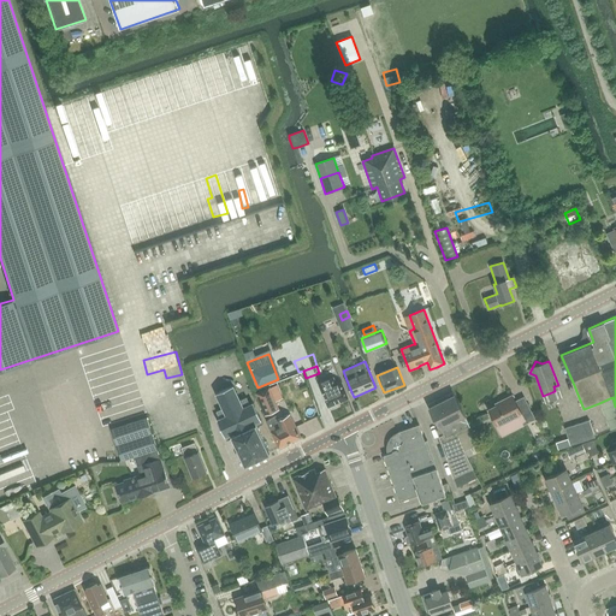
[(318,383),(319,385),(329,407),(331,407),(332,408),(337,406),(336,403),(349,398),(342,383),(336,384),(333,377),(318,383)]
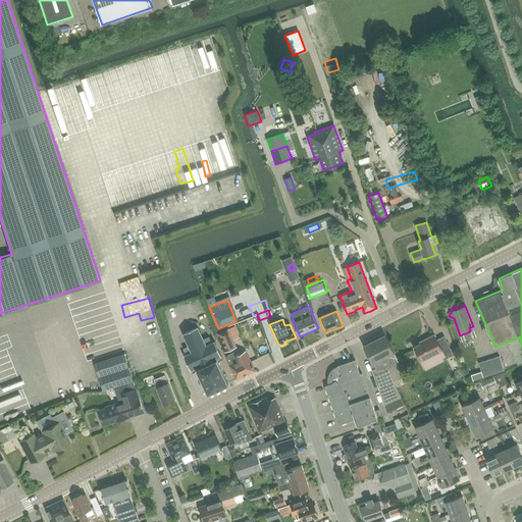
[(198,371),(208,394),(228,383),(218,361),(223,359),(215,342),(212,343),(209,336),(204,340),(198,326),(184,333),(190,346),(184,349),(187,355),(185,356),(193,373),(198,371)]
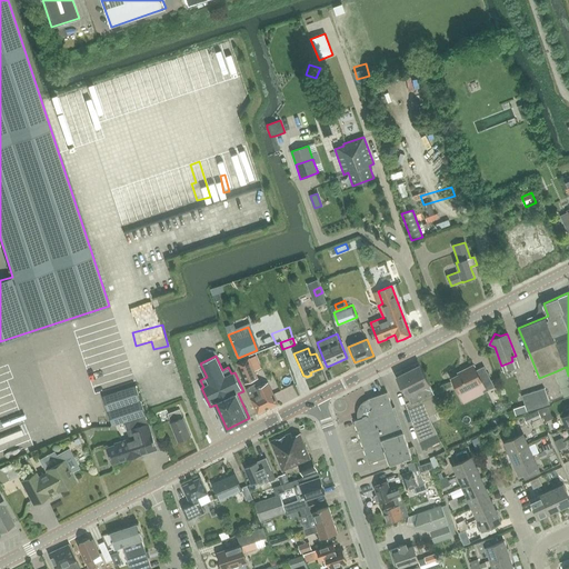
[(249,358),(237,363),(246,383),(258,378),(249,358)]
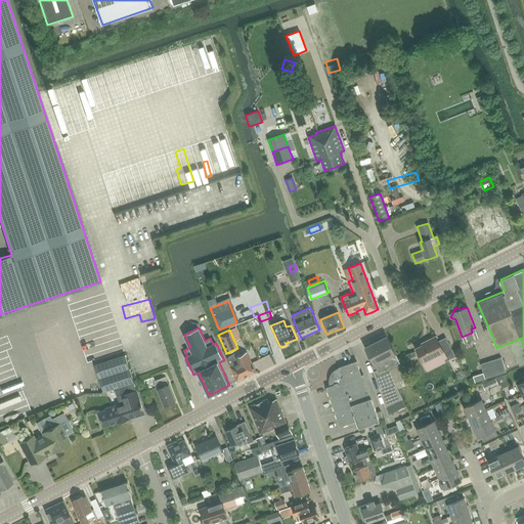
[(387,336),(365,347),(372,358),(375,364),(372,365),(387,407),(388,407),(390,413),(405,405),(402,398),(395,383),(407,377),(387,336)]
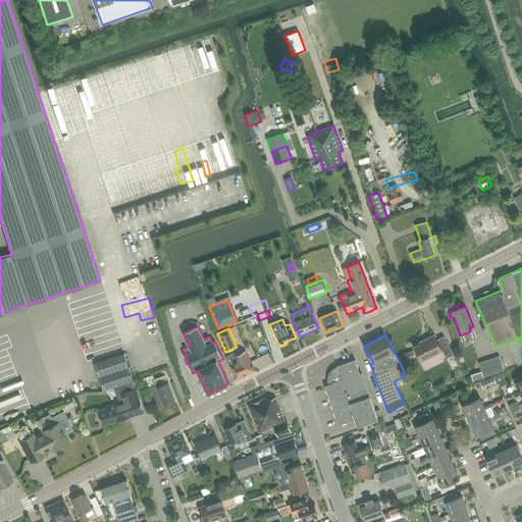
[(422,344),(415,348),(422,362),(423,365),(441,356),(444,359),(453,355),(444,336),(436,341),(434,335),(425,340),(426,342),(422,344)]
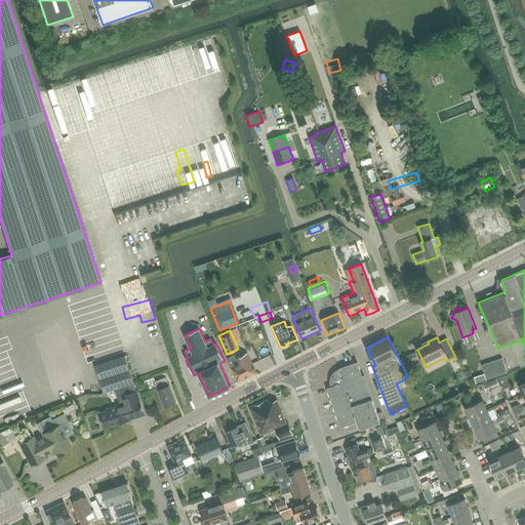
[(524,347),(522,338),(511,344),(520,367),(524,364),(524,347)]
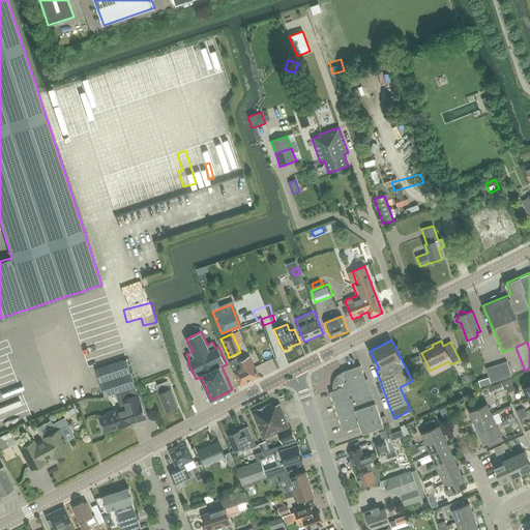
[(233,361),(229,362),(240,385),(259,376),(249,357),(249,356),(239,361),(237,358),(233,360),(233,361)]
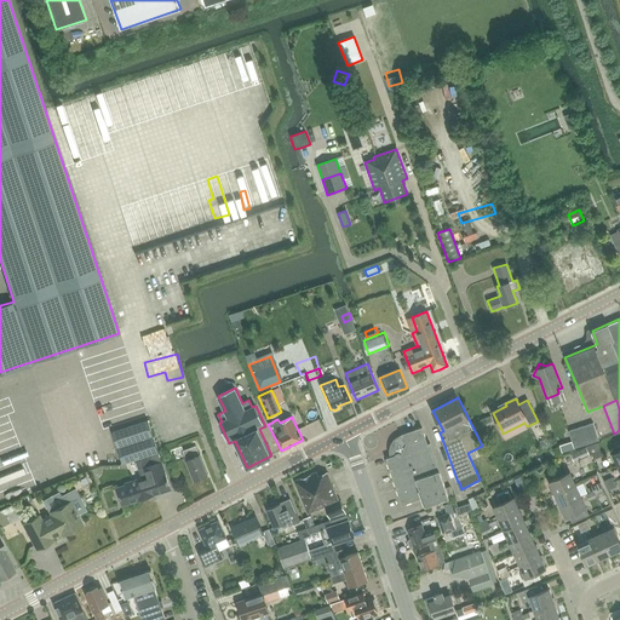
[(133,483),(116,488),(122,505),(138,500),(138,501),(141,500),(141,498),(151,494),(153,497),(155,495),(171,489),(166,472),(165,472),(148,420),(113,432),(121,460),(126,463),(136,459),(142,478),(133,481),(133,483)]
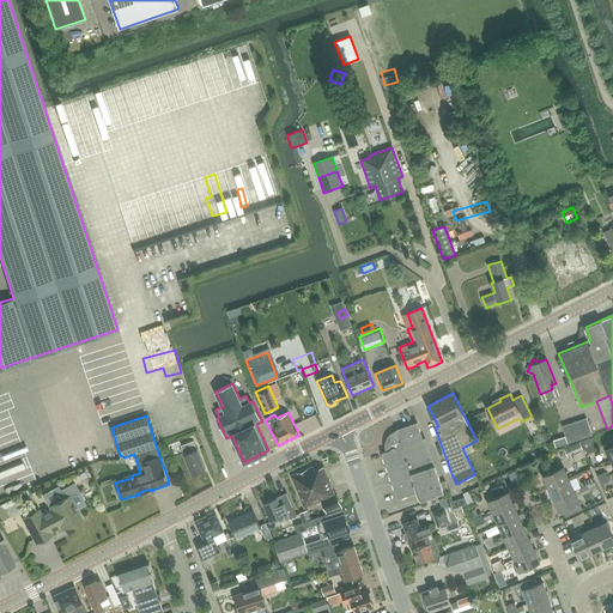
[(592,435),(589,425),(587,418),(563,425),(568,443),(592,435)]
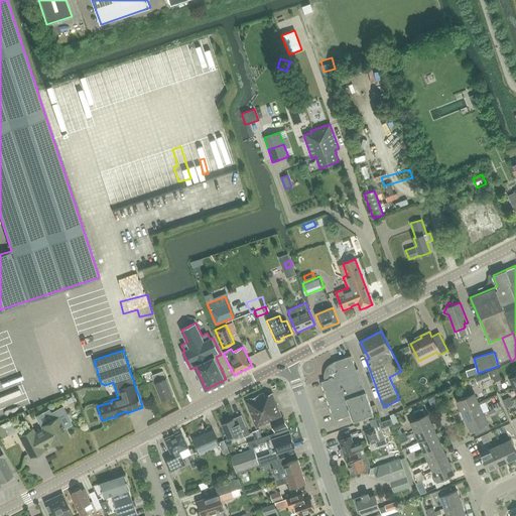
[(330,379),(321,382),(335,419),(352,413),(354,421),(378,413),(375,405),(371,406),(358,369),(356,369),(351,356),(334,362),(336,367),(332,368),(329,375),(330,379)]
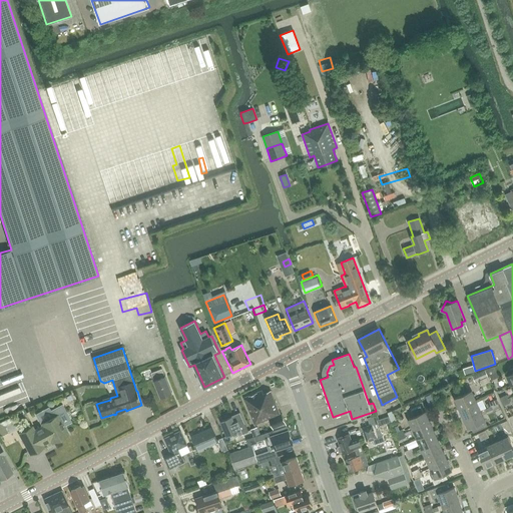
[(453,363),(447,366),(449,371),(455,368),(453,363)]
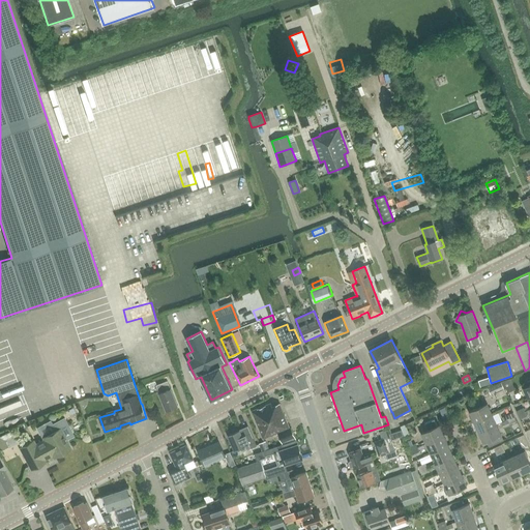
[(506,388),(508,392),(514,389),(510,379),(501,382),(504,388),(504,389),(506,388)]
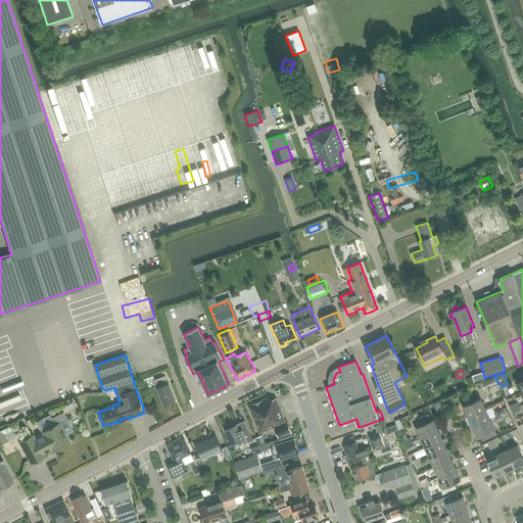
[(164,405),(176,400),(169,383),(169,384),(165,376),(158,379),(154,380),(157,388),(164,405)]
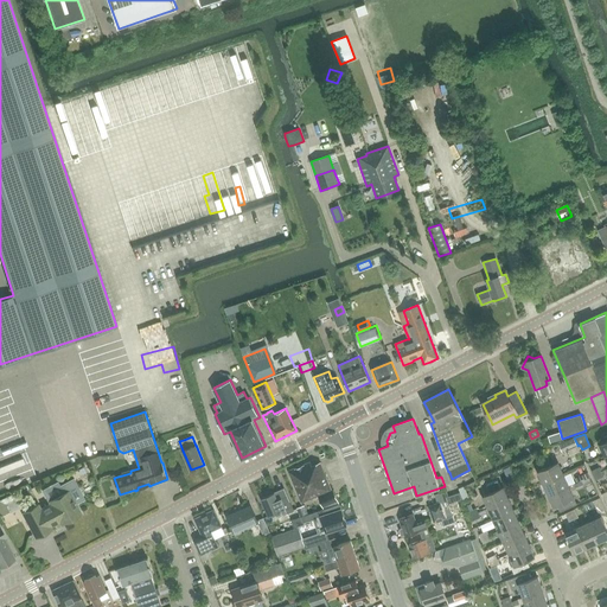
[(574,438),(558,445),(562,452),(577,445),(574,438)]
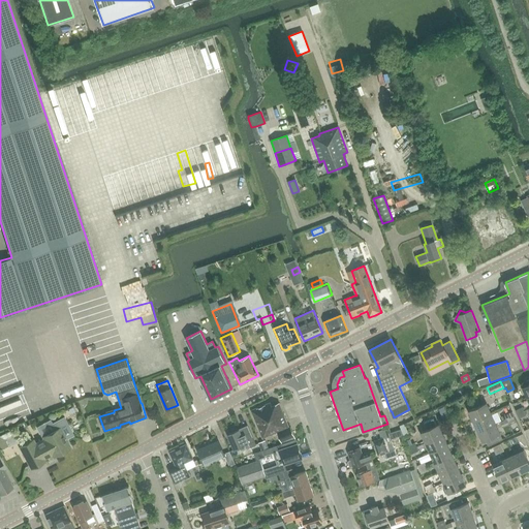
[(271,402),(251,410),(263,438),(278,432),(282,443),(297,439),(291,427),(289,428),(279,403),(272,406),(271,402)]
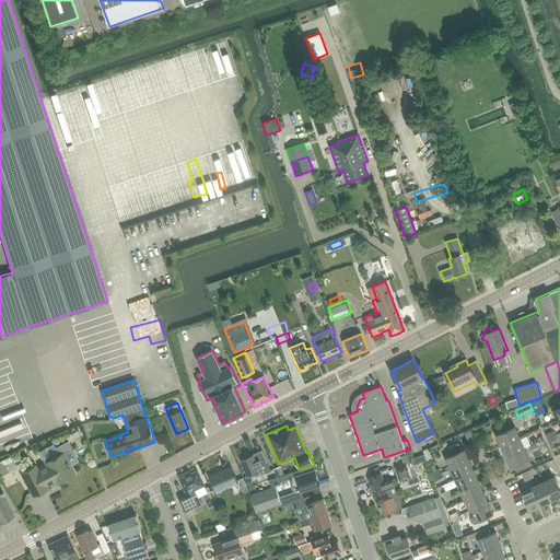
[(500,446),(501,446),(501,445),(520,438),(515,427),(497,435),(499,442),(498,443),(500,446)]
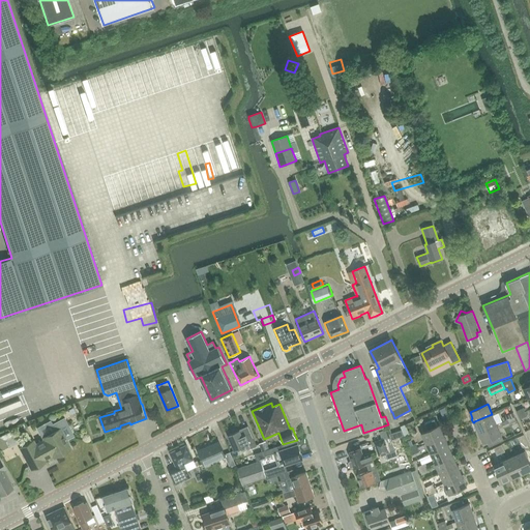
[(497,423),(492,414),(474,421),(474,422),(477,429),(476,430),(477,433),(479,433),(479,432),(497,423)]
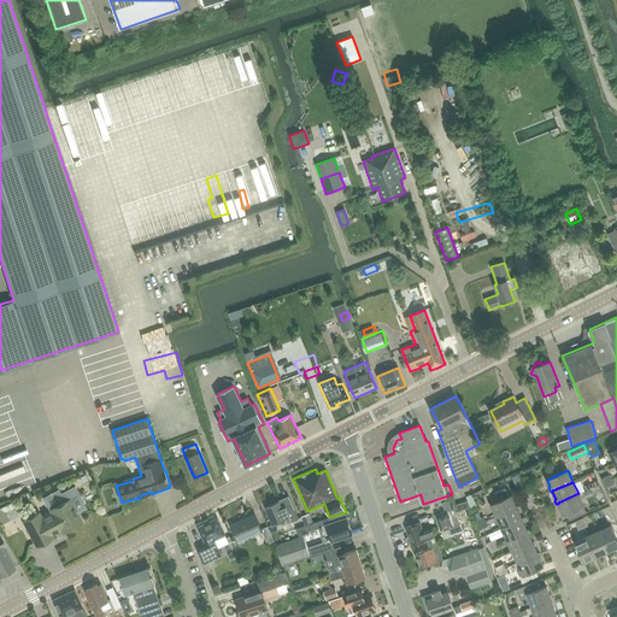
[(587,491),(585,492),(587,497),(601,491),(599,486),(592,489),(587,491)]
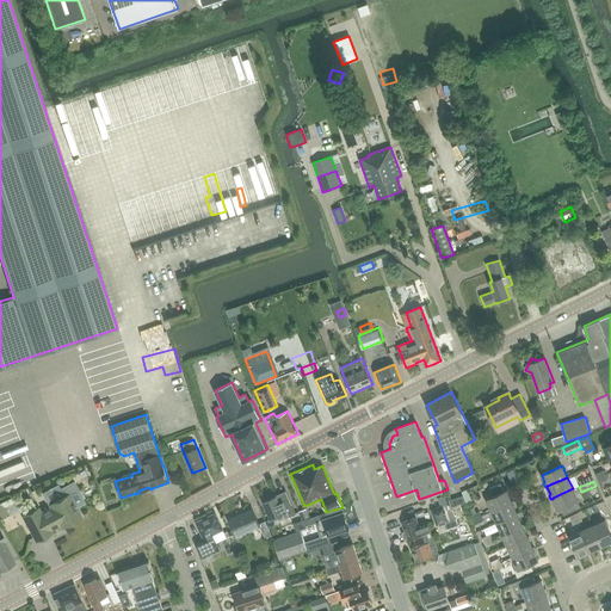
[(38,508),(23,517),(36,541),(51,532),(50,530),(60,526),(68,520),(69,523),(81,517),(76,507),(85,503),(74,482),(60,489),(66,499),(50,507),(39,513),(37,510),(39,508),(38,508)]
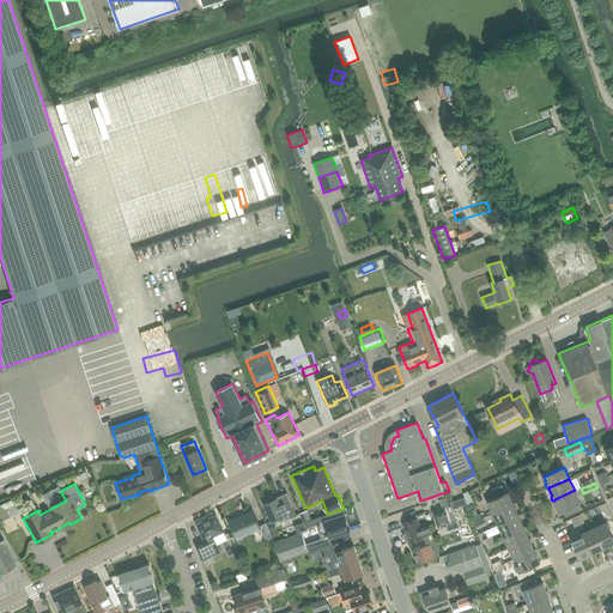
[(575,490),(554,499),(554,501),(557,508),(556,508),(558,513),(580,502),(575,490)]
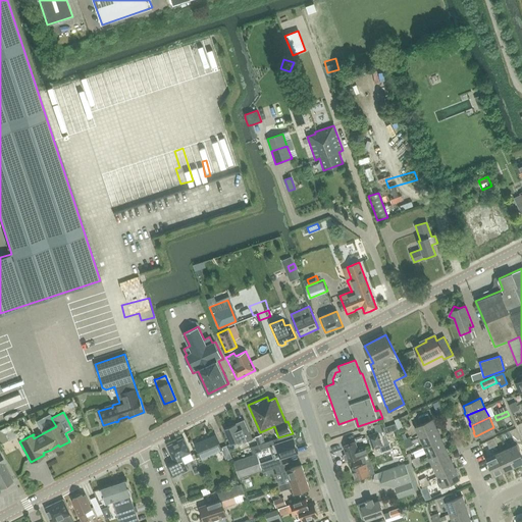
[(399,418),(395,420),(399,429),(403,427),(399,418)]
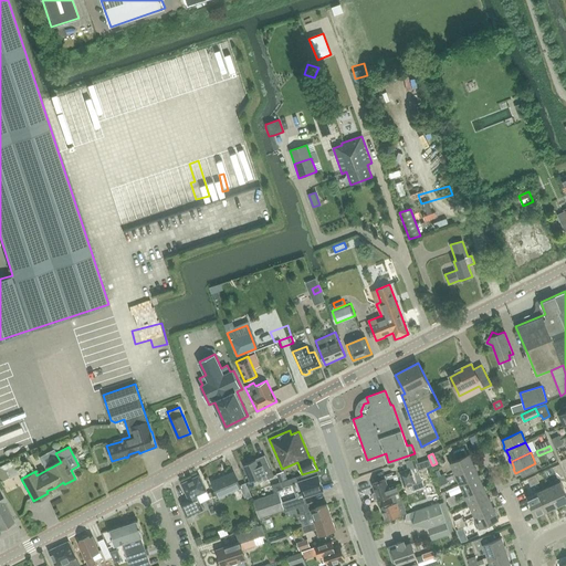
[(456,474),(474,465),(474,464),(471,458),(472,457),(471,453),(450,463),(456,474)]
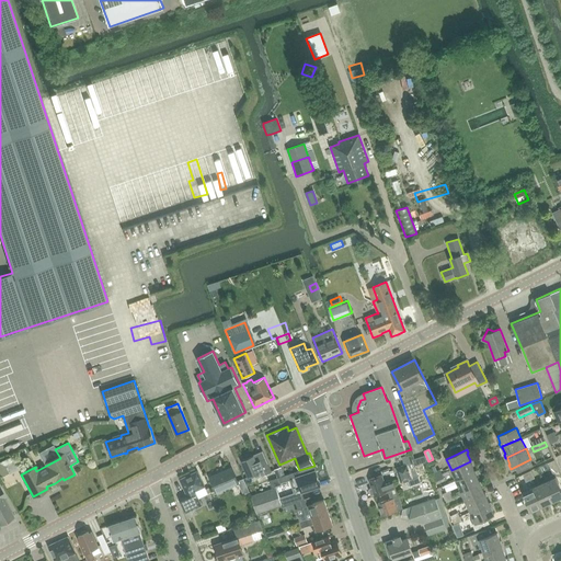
[(253,456),(241,461),(249,478),(260,472),(262,476),(271,471),(262,451),(253,456)]
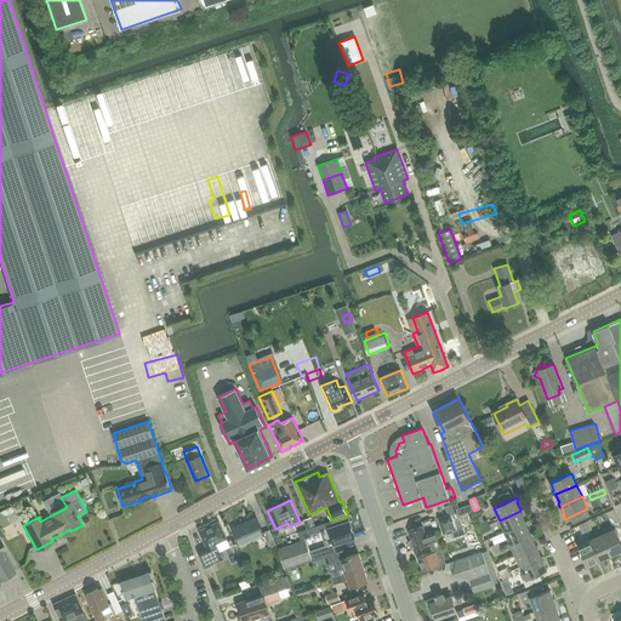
[(444,534),(451,531),(454,537),(466,534),(459,516),(473,511),(471,505),(459,508),(456,502),(444,506),(446,513),(449,512),(449,514),(439,518),(444,534)]
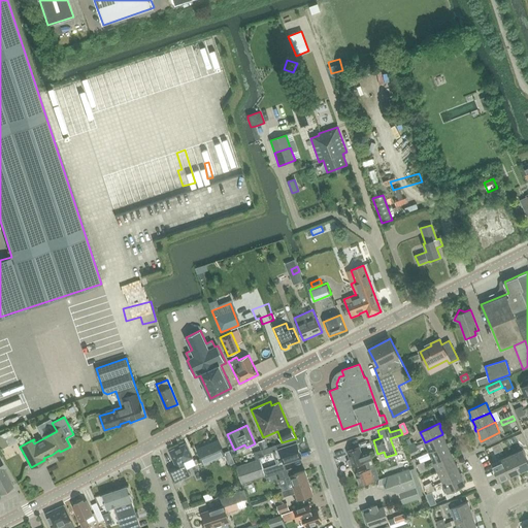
[(442,433),(442,434),(425,442),(429,452),(447,443),(443,437),(446,436),(443,433),(442,433)]
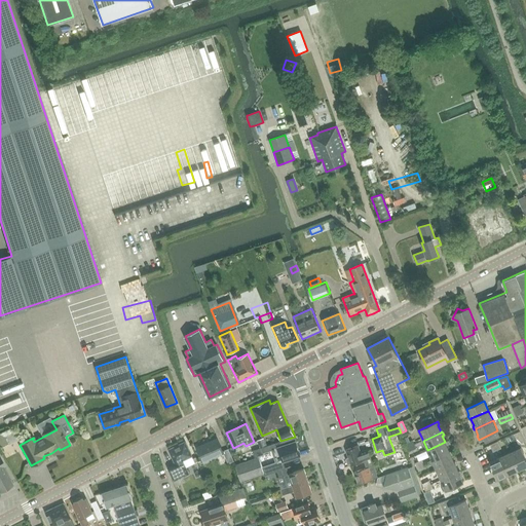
[(520,431),(514,434),(519,444),(524,442),(520,431)]
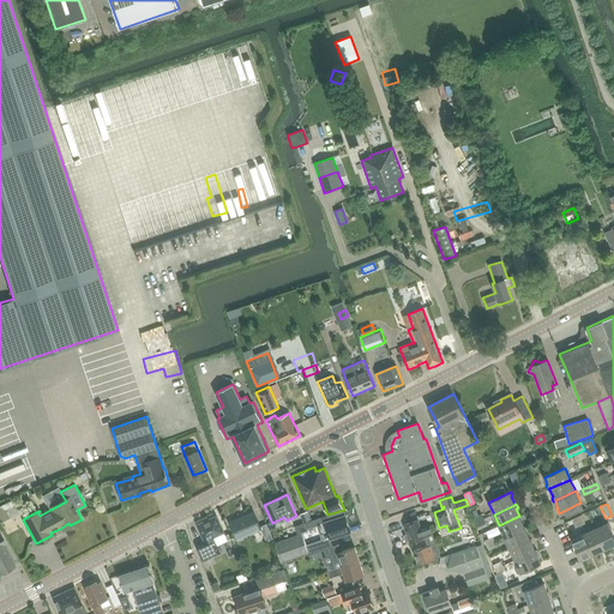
[(301,531),(298,533),(299,535),(275,543),(282,563),(308,553),(309,555),(332,547),(330,539),(350,531),(344,510),(327,515),(306,523),(308,529),(301,531)]
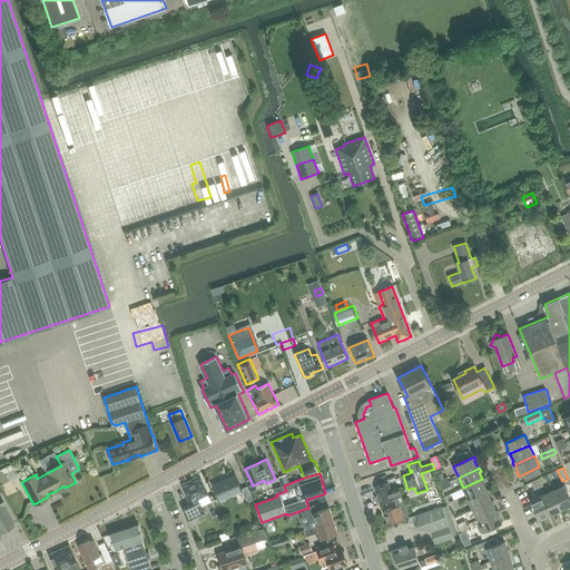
[(285,474),(279,477),(283,485),(284,485),(288,483),(285,474)]
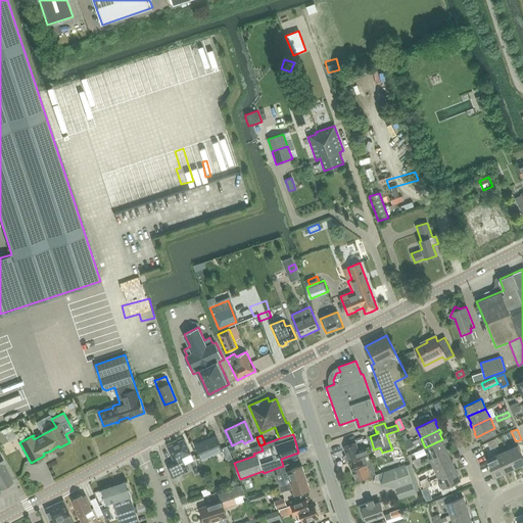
[(222,448),(217,436),(195,445),(201,460),(222,450),(227,461),(232,459),(227,446),(222,448)]
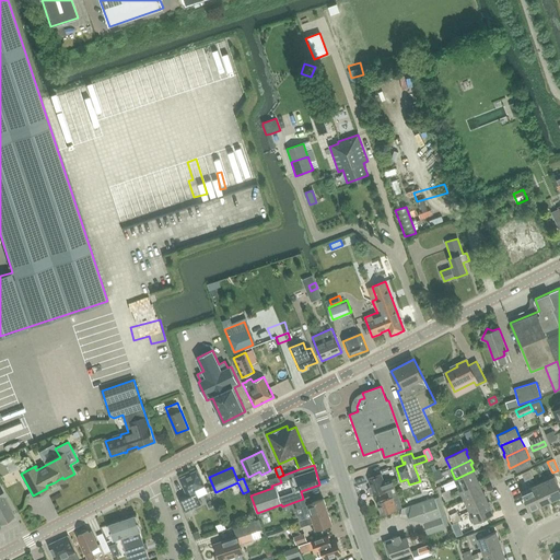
[(455,479),(459,490),(479,481),(476,474),(477,473),(476,469),(474,470),(455,479)]
